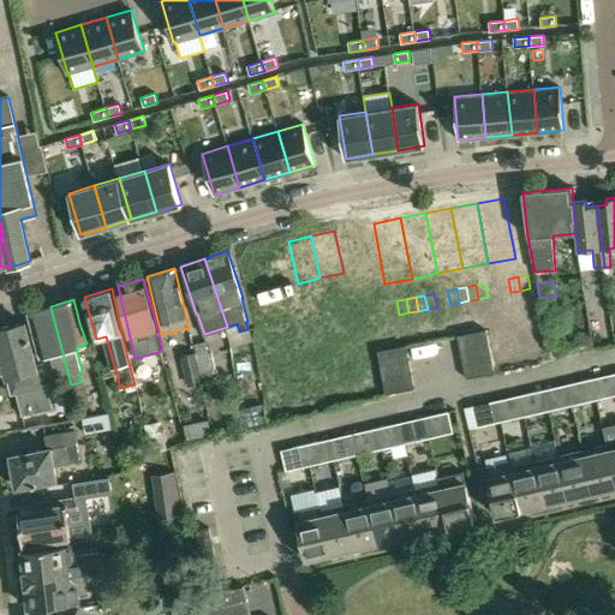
[(69,375),(51,308),(51,306),(28,312),(34,336),(40,358),(51,354),(58,378),(69,375)]
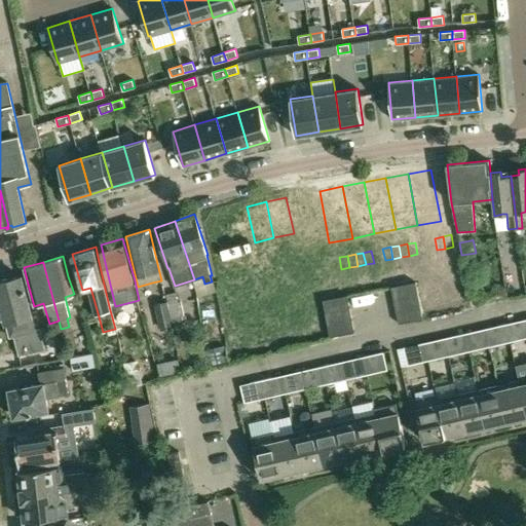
[(288,264),(280,266),(283,277),(291,276),(288,264)]
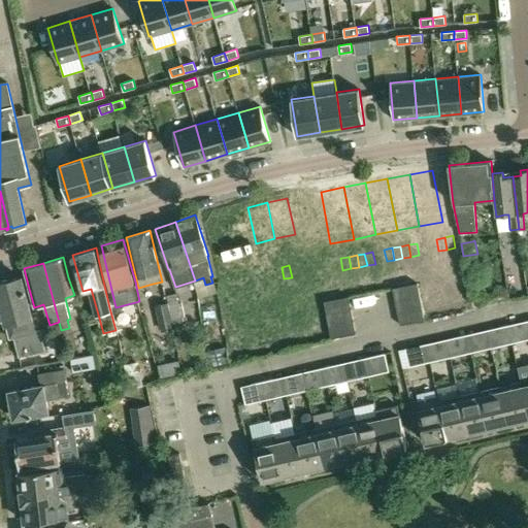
[(282,267),(273,269),(276,281),(284,278),(282,267)]
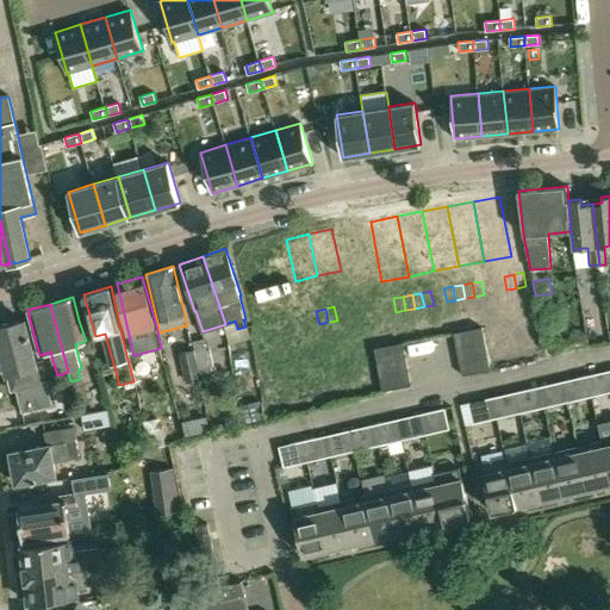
[(290,317),(280,318),(284,332),(292,330),(290,317)]
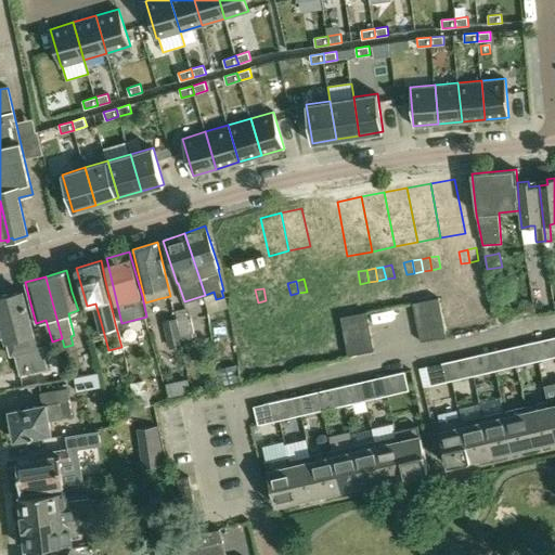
[(255,289),(246,292),(249,305),(258,302),(255,289)]
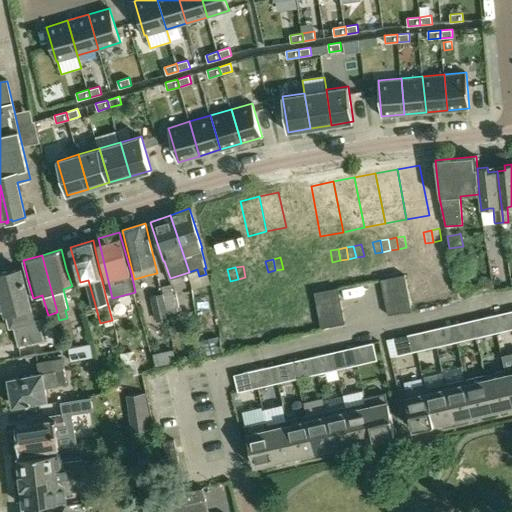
[(0,274),(0,291),(3,301),(3,302),(5,302),(7,310),(5,311),(5,312),(6,313),(5,313),(9,324),(10,328),(13,328),(18,346),(43,341),(38,320),(35,321),(32,309),(24,281),(21,269),(8,272),(8,271),(0,273),(0,275),(0,274)]
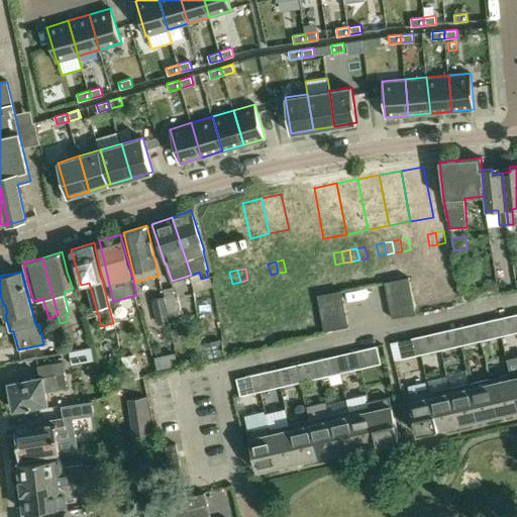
[(409,278),(385,282),(388,294),(411,289),(409,278)]
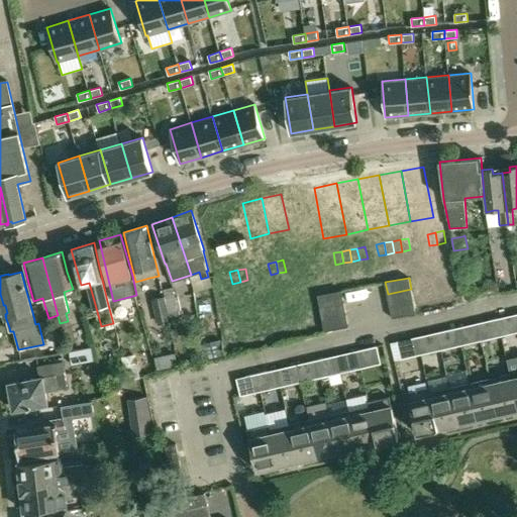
[(164,290),(165,296),(172,321),(180,319),(178,312),(182,311),(178,296),(175,297),(172,287),(164,290)]
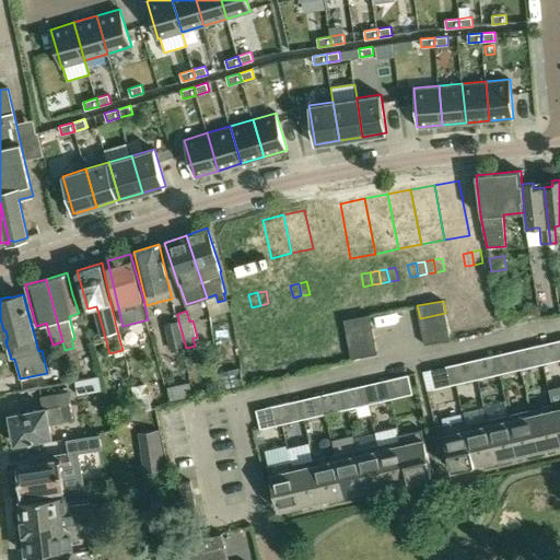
[(514,312),(500,315),(502,325),(516,323),(514,312)]
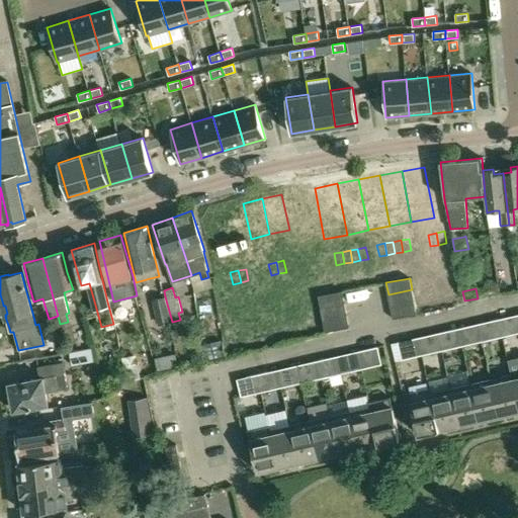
[(412,289),(389,294),(391,307),(414,303),(412,289)]
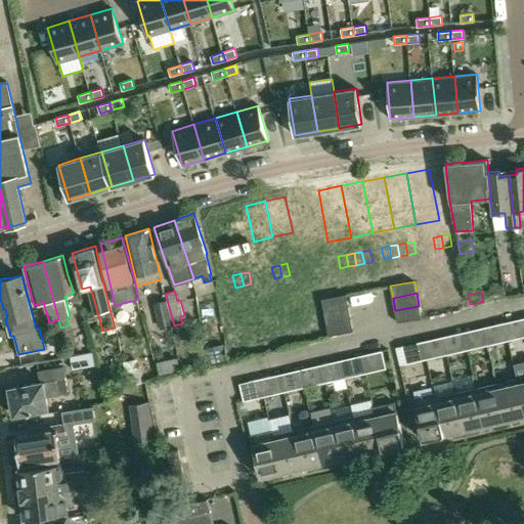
[(322,299),(324,311),(349,306),(346,294),(322,299)]
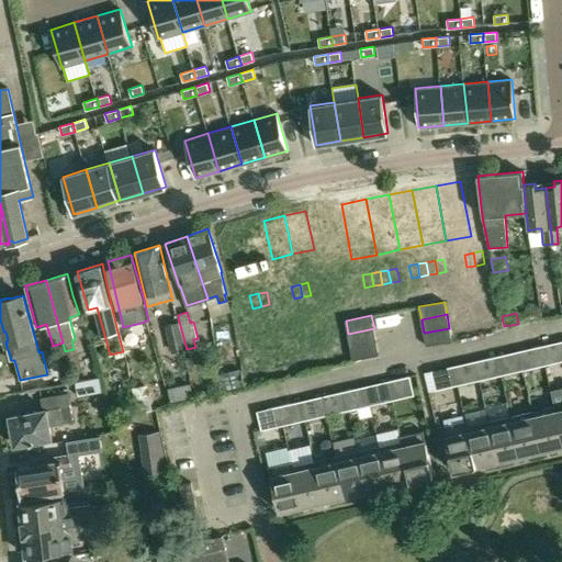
[(171,352),(187,349),(179,322),(165,325),(171,352)]
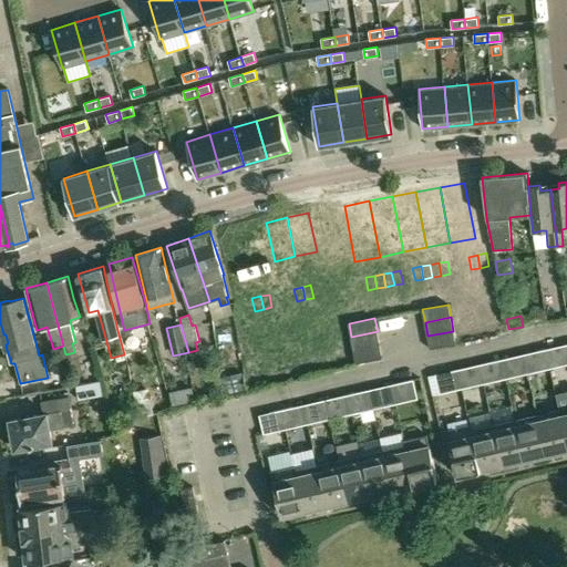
[(351,337),(353,350),(380,344),(378,331),(351,337)]
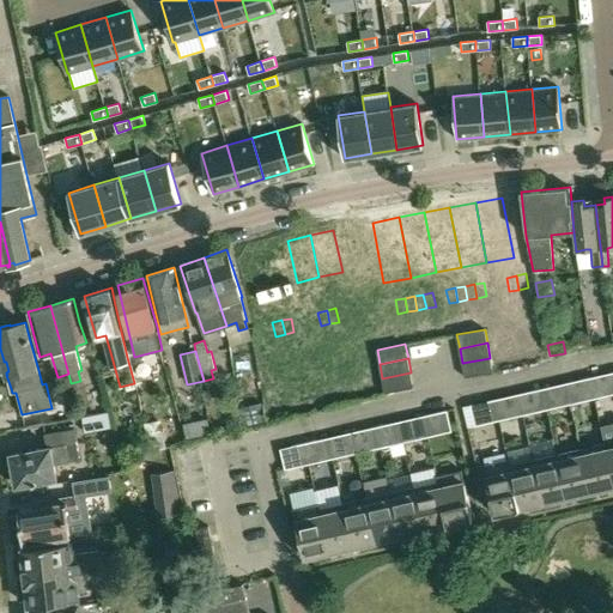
[(490,358),(462,363),(465,377),(493,371),(490,358)]
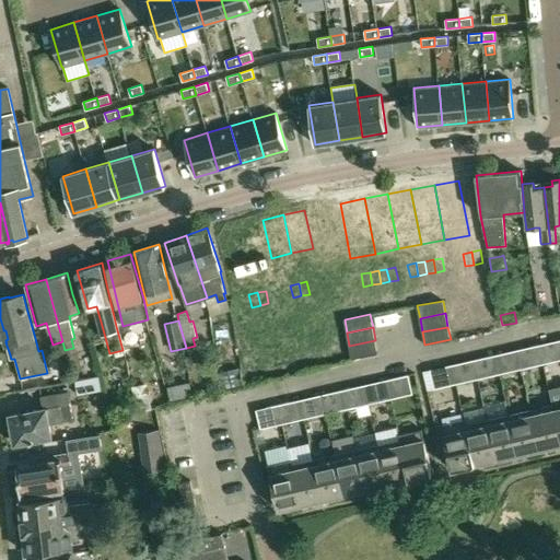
[(375,340),(349,346),(352,359),(377,353),(375,340)]
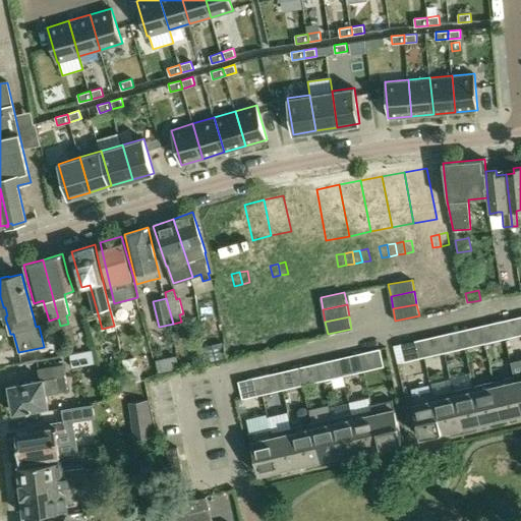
[(506,338),(514,336),(510,319),(502,321),(506,338)]
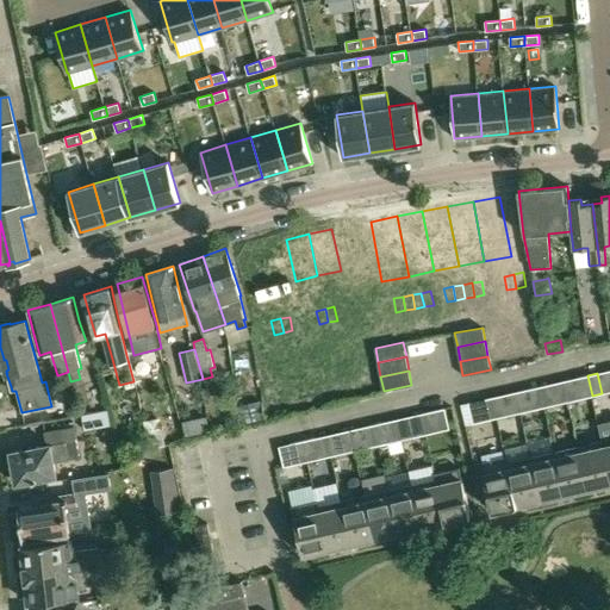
[(587,375),(577,378),(582,398),(592,396),(587,375)]
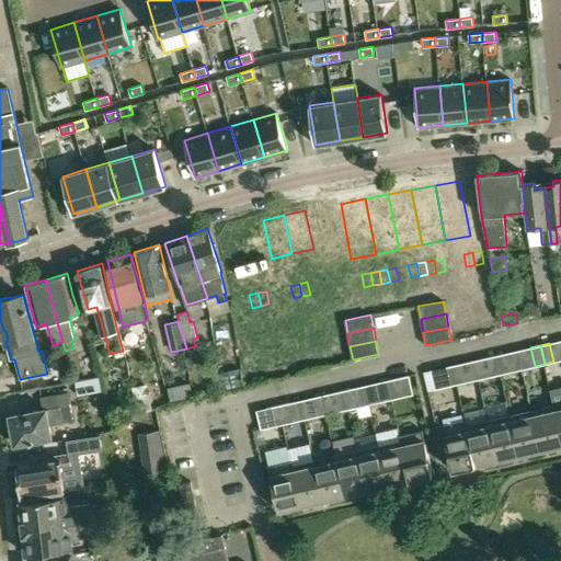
[(496,355),(501,375),(511,371),(506,353),(496,355)]
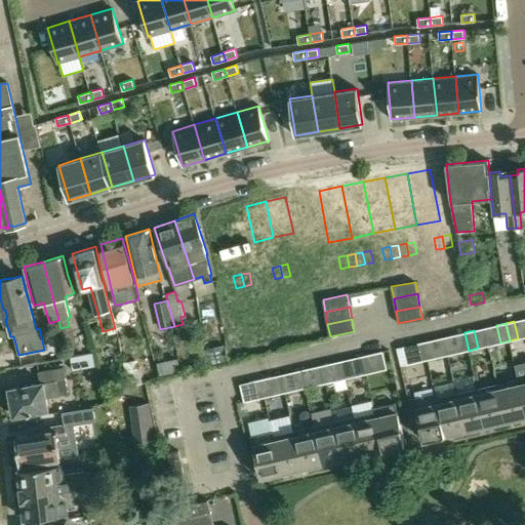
[(459,353),(469,351),(465,332),(455,334),(459,353)]
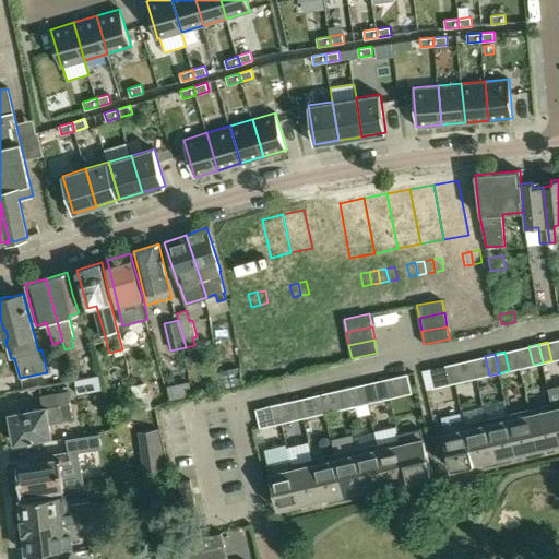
[(465,381),(461,361),(451,364),(455,383),(465,381)]
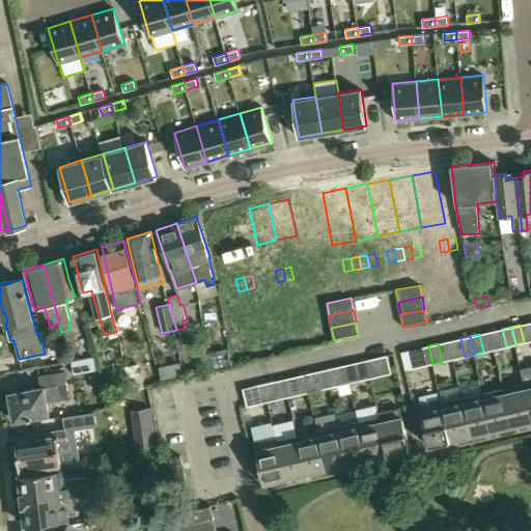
[(423,366),(432,364),(428,345),(419,347),(423,366)]
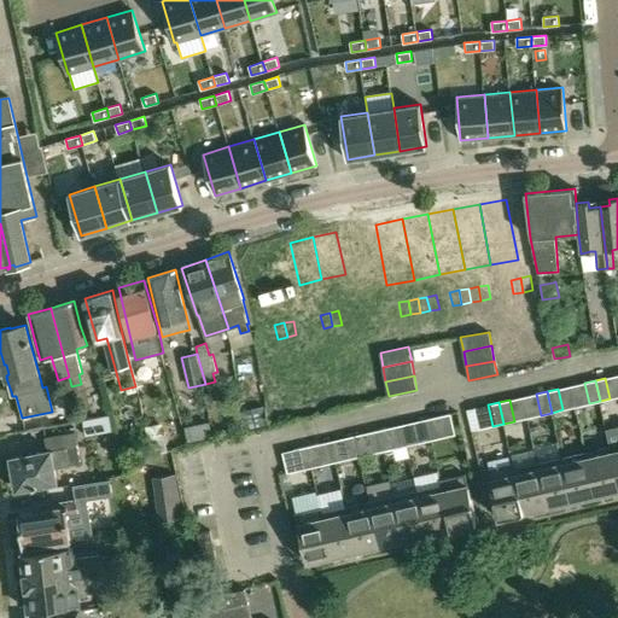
[(267,407),(242,413),(245,429),(270,424),(267,407)]
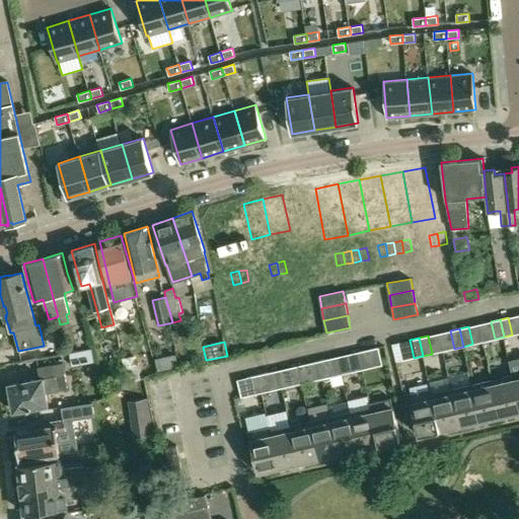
[(91,349),(69,353),(72,366),(93,362),(91,349)]
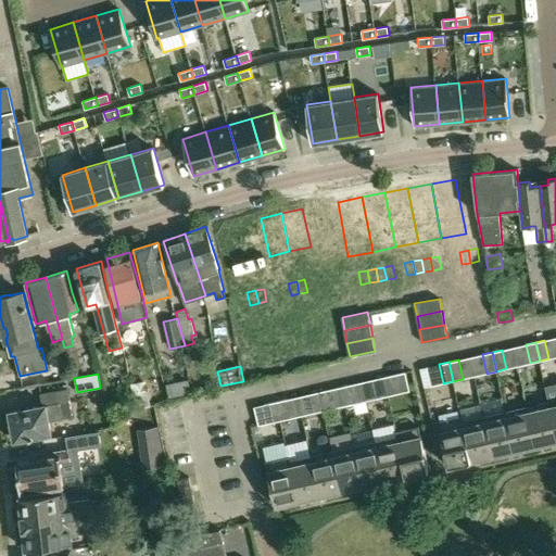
[(393,375),(383,377),(388,395),(397,393),(393,375)]
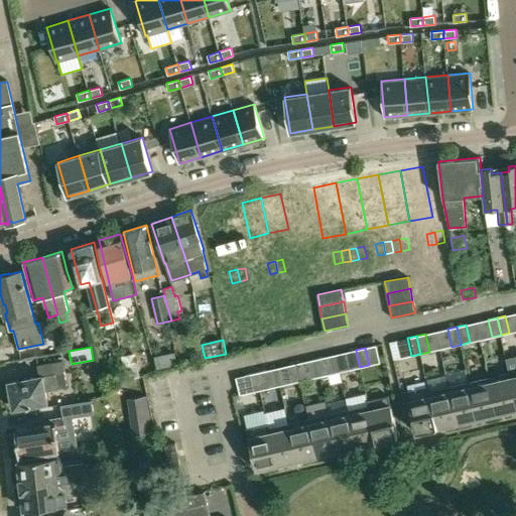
[(352,369),(360,367),(356,350),(348,352),(352,369)]
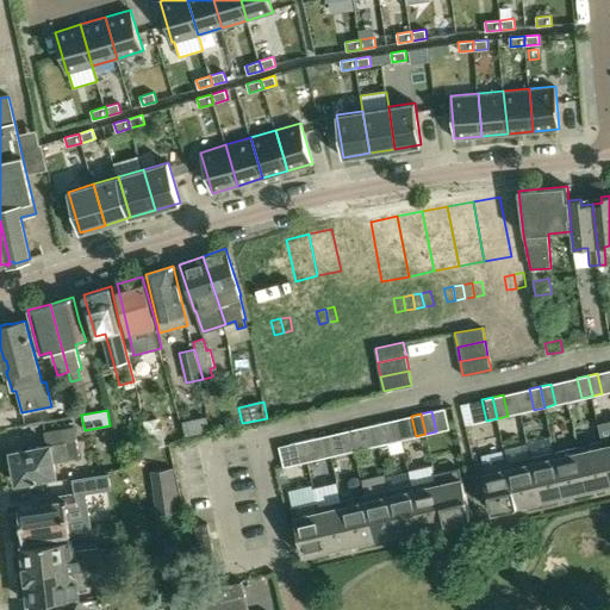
[(160,418),(143,422),(149,448),(166,444),(160,418)]
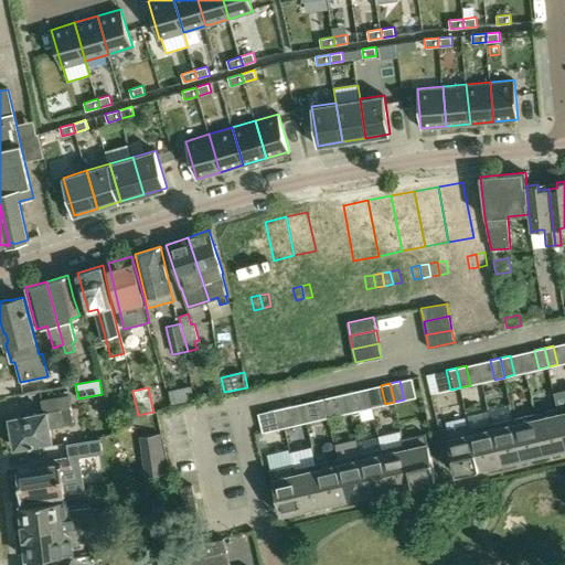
[(564,388),(554,392),(557,408),(564,444),(564,388)]
